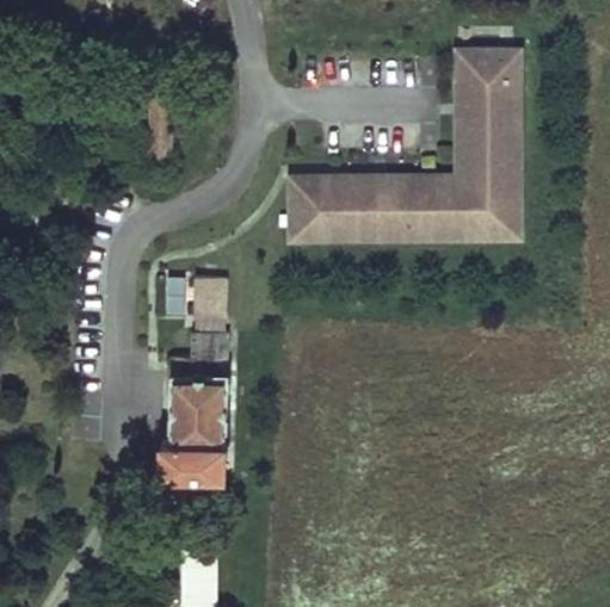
[(285,245),(523,243),(522,48),(451,48),(453,174),(285,174),(285,245)]
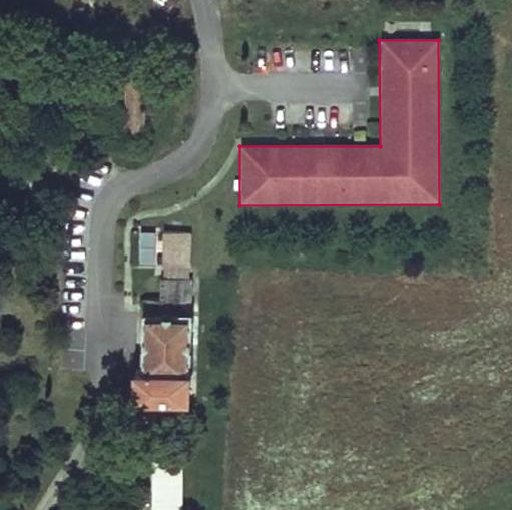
[(126,68),(125,136),(145,136),(146,68),(126,68)]
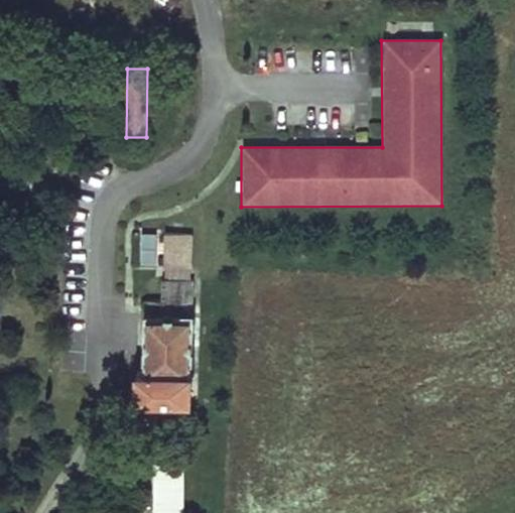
[(155,264),(155,234),(141,233),(140,264),(155,264)]
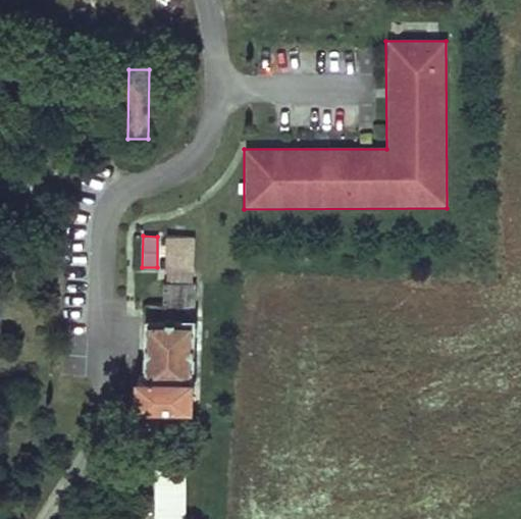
[(165,282),(193,282),(194,237),(166,237),(165,282)]
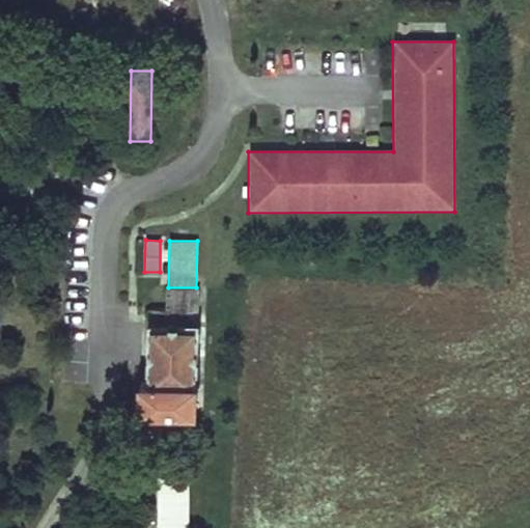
[(166,320),(198,320),(199,287),(196,287),(168,287),(166,287),(166,320)]
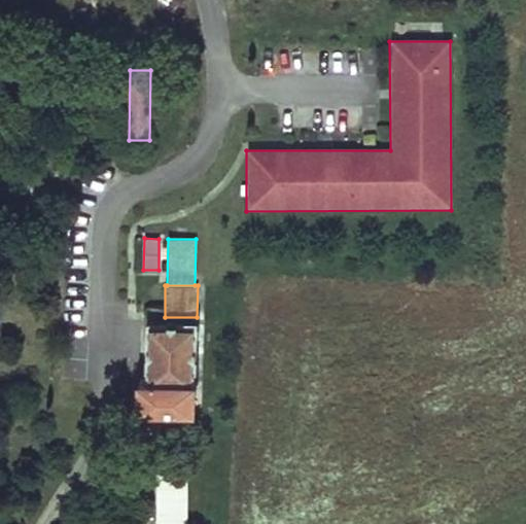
[(139,406),(198,407),(199,318),(197,317),(165,317),(146,317),(146,374),(140,374),(139,406)]
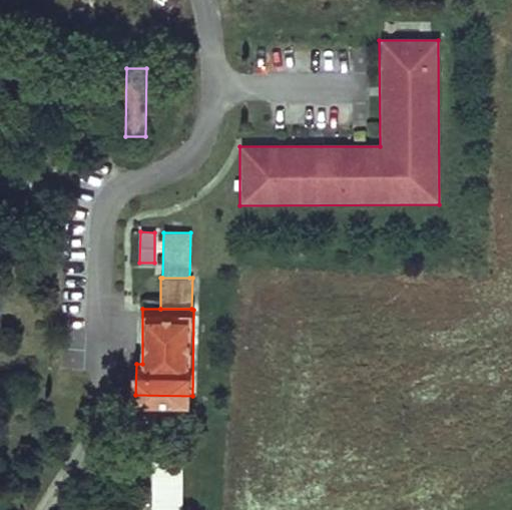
[(153,461),(152,509),(181,509),(182,461),(153,461)]
